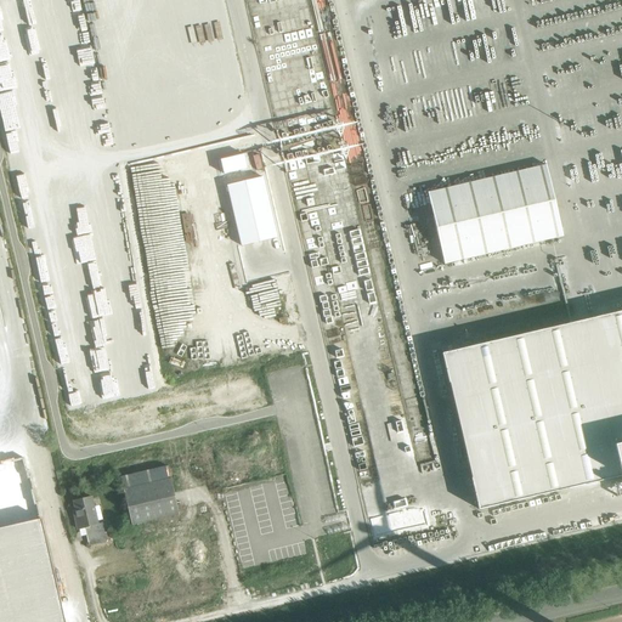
[(428,192),(445,264),(565,236),(548,164),(428,192)]
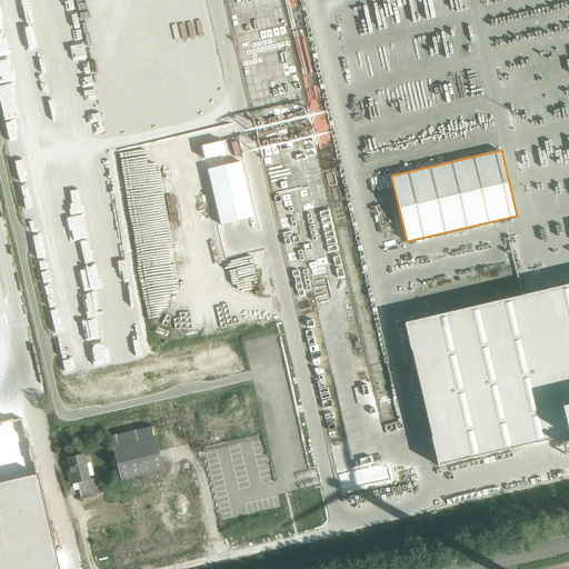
[(211,168),(225,221),(258,213),(245,159),(211,168)]
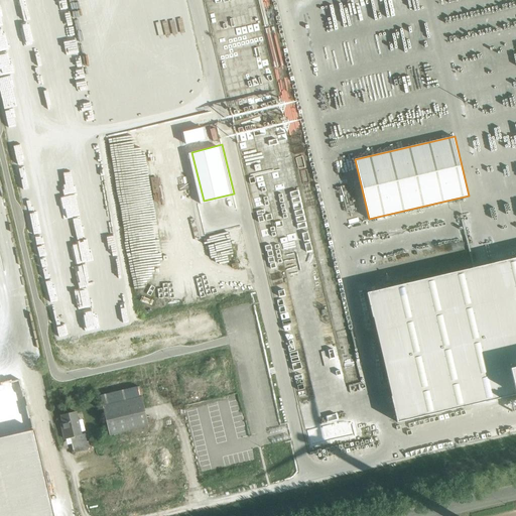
[(515,394),(515,258),(367,293),(397,422),(515,394)]
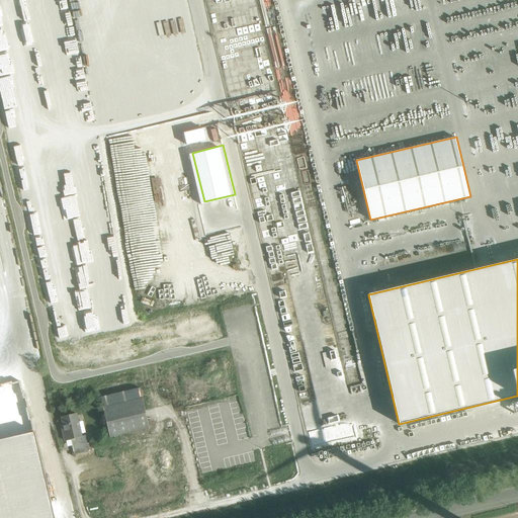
[(150,429),(144,401),(103,410),(110,438),(150,429)]
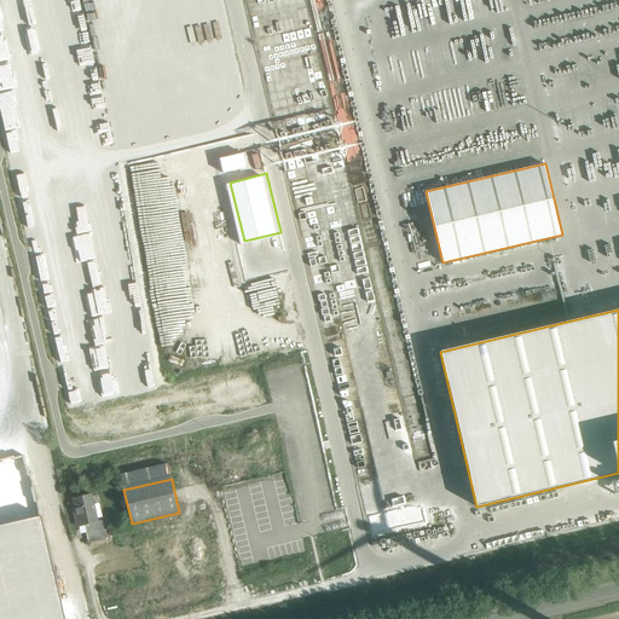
[(90,496),(85,496),(74,498),(77,514),(75,515),(77,527),(85,525),(88,542),(106,538),(102,521),(97,524),(90,496)]
